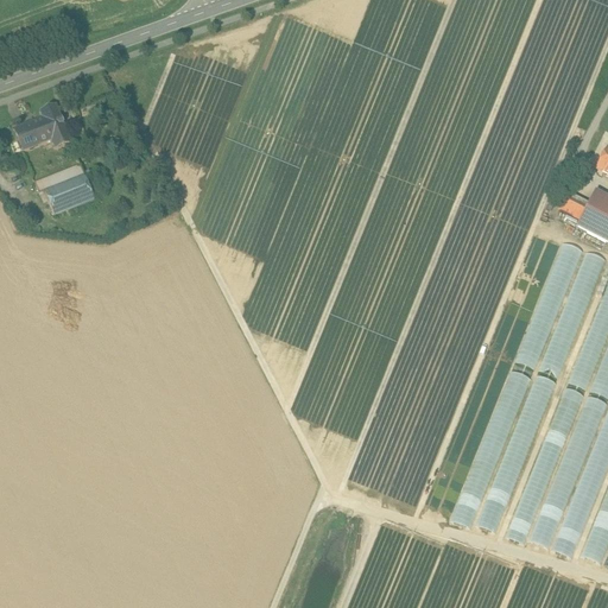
[(56,107),(40,113),(43,119),(52,141),(55,150),(61,149),(71,144),(56,107)]
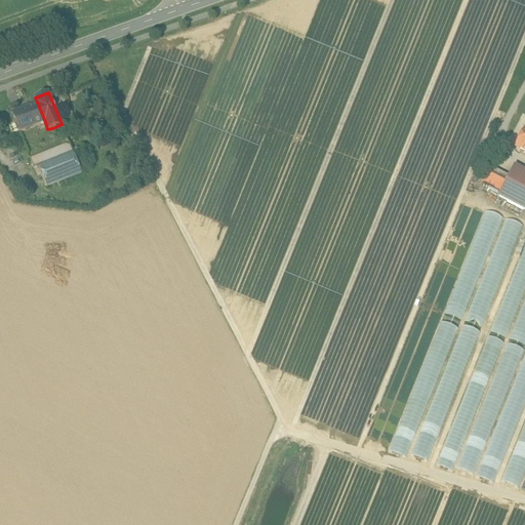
[(37,103),(12,113),(19,132),(45,122),(37,103)]
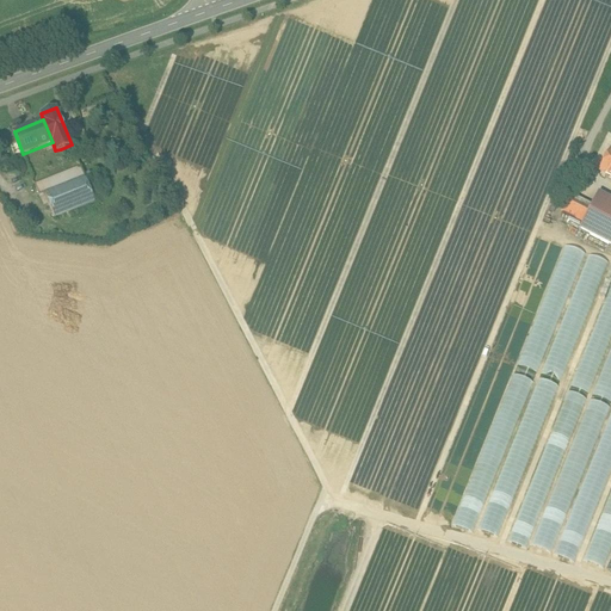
[(72,144),(61,149),(63,155),(74,150),(72,144)]
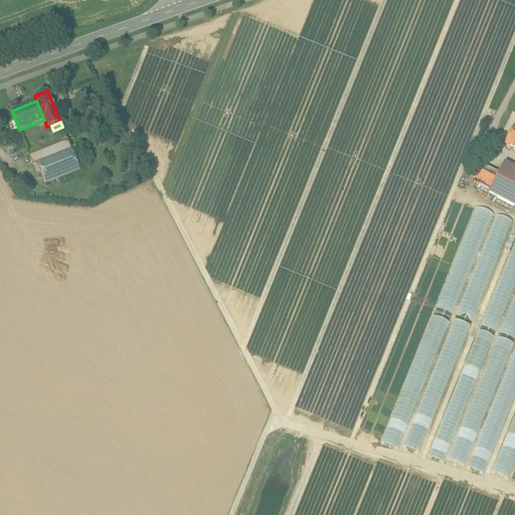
[(514,127),(506,144),(514,148),(514,127)]
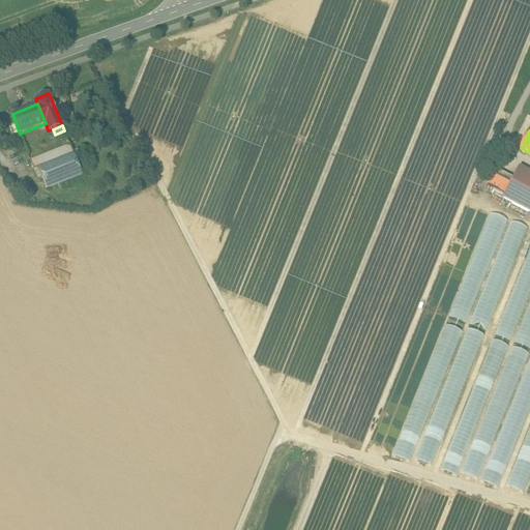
[(70,145),(30,159),(34,170),(39,169),(48,189),(82,175),(70,145)]
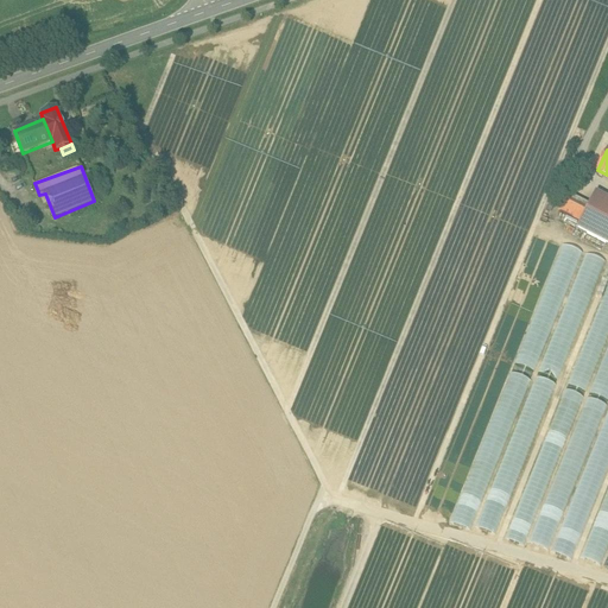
[(607,198),(596,192),(577,227),(607,242),(607,198)]
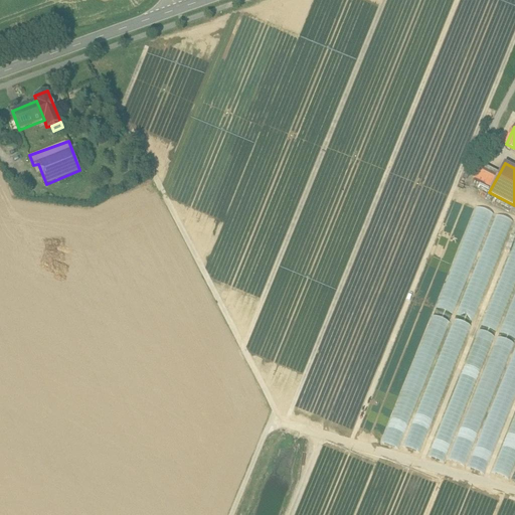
[(497,176),(485,170),(485,169),(480,166),(479,167),(473,178),(492,187),(497,176)]
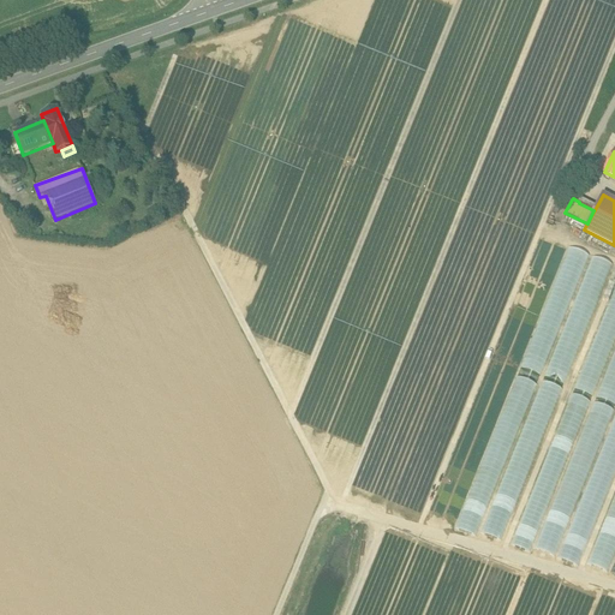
[(577,288),(587,252),(567,246),(557,276),(559,276),(556,282),(577,288)]
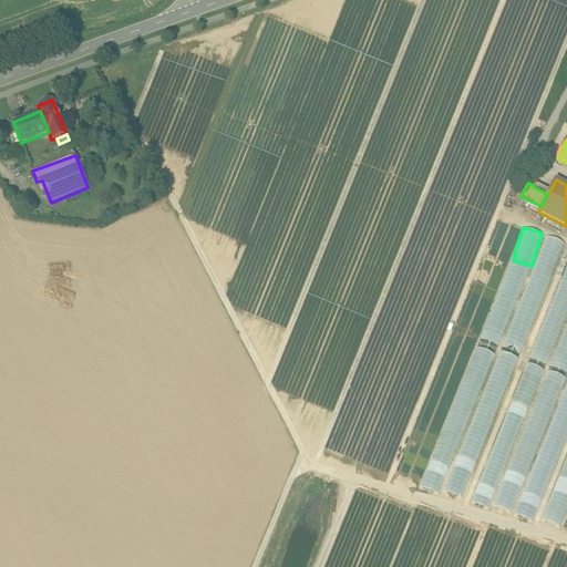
[(550,280),(563,241),(545,236),(536,265),(544,267),(540,277),(550,280)]
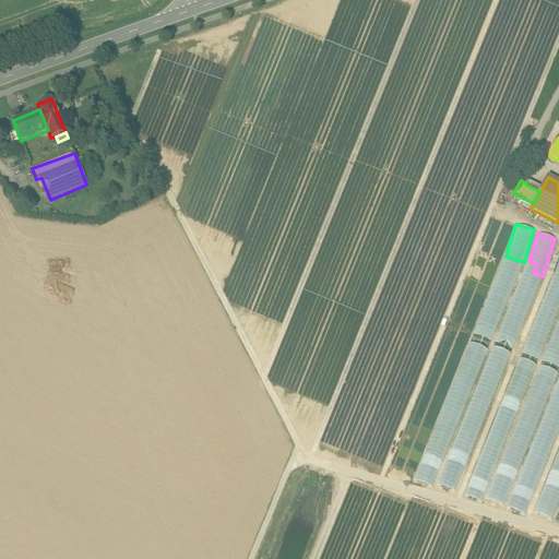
[(494,306),(485,302),(474,334),(491,340),(502,309),(494,306)]
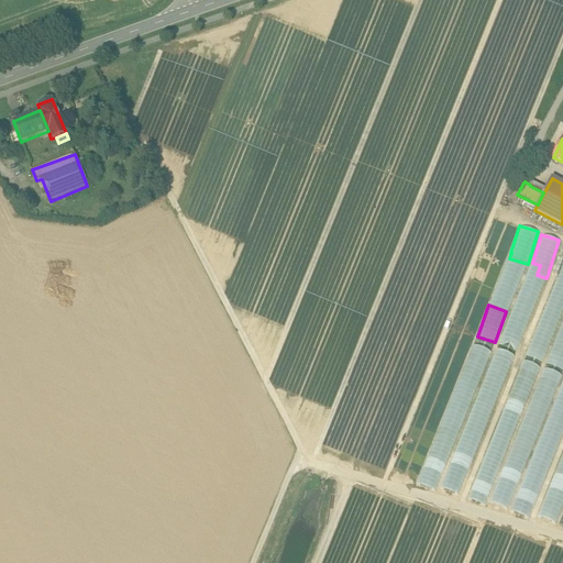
[(527,356),(541,361),(554,320),(541,316),(527,356)]
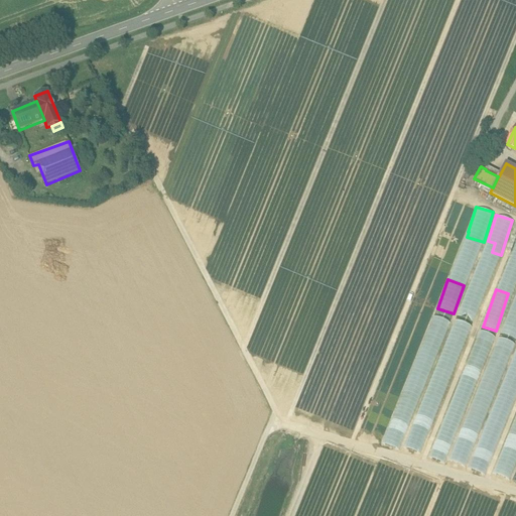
[(459,317),(474,320),(477,306),(462,302),(459,317)]
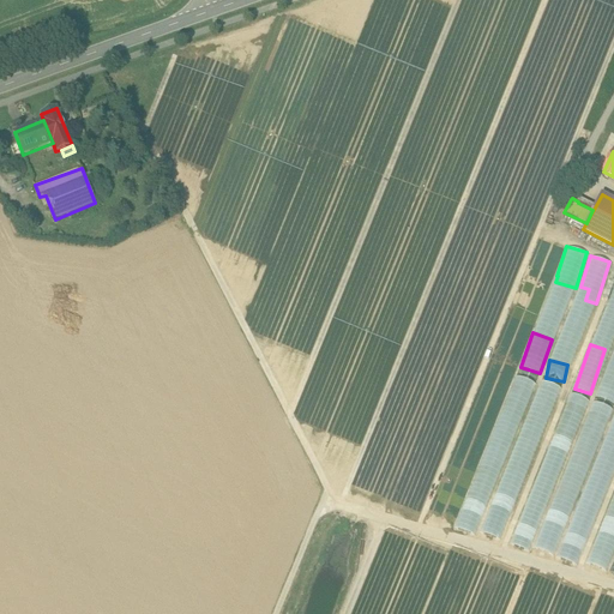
[(613,402),(613,368),(607,367),(605,373),(613,375),(611,381),(601,379),(595,397),(613,402)]
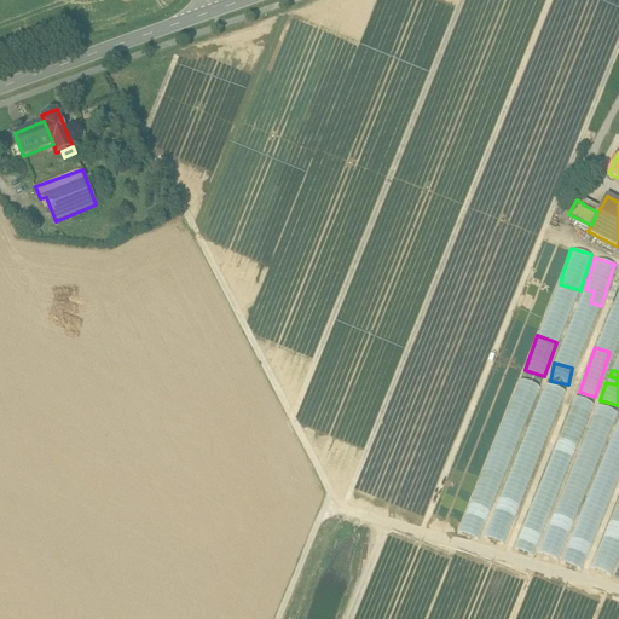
[(522,435),(538,385),(519,379),(503,429),(522,435)]
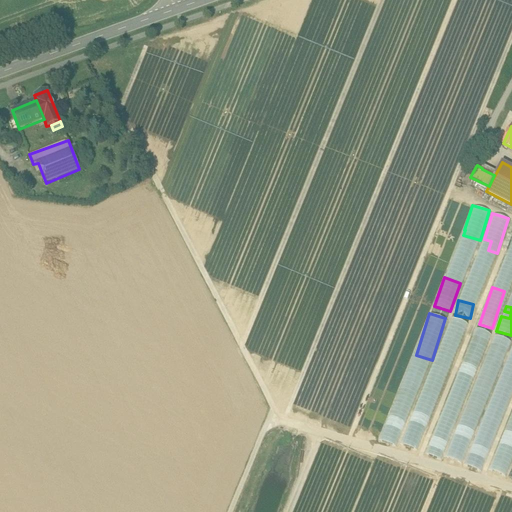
[(455,349),(466,322),(452,316),(441,343),(455,349)]
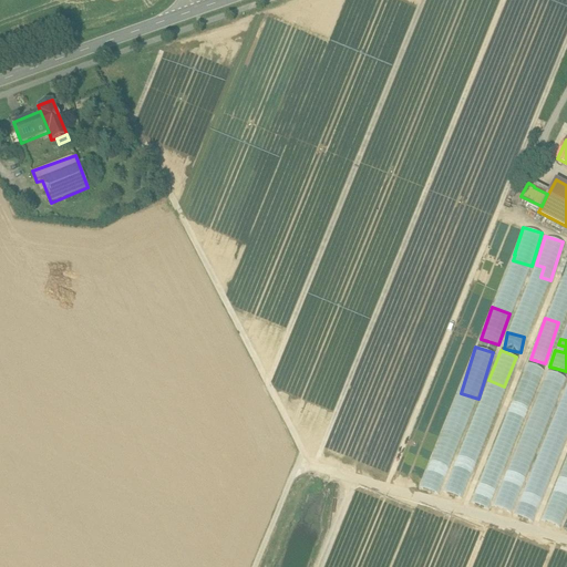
[(526,362),(513,404),(528,410),(542,368),(526,362)]
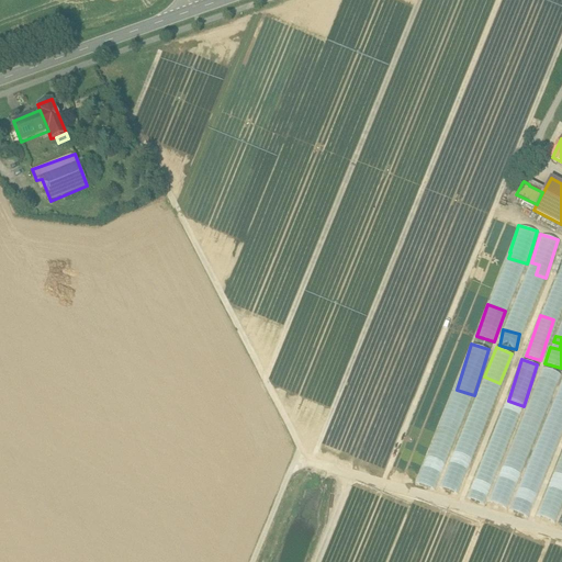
[(544,413),(560,373),(542,367),(532,393),(539,396),(534,409),(544,413)]
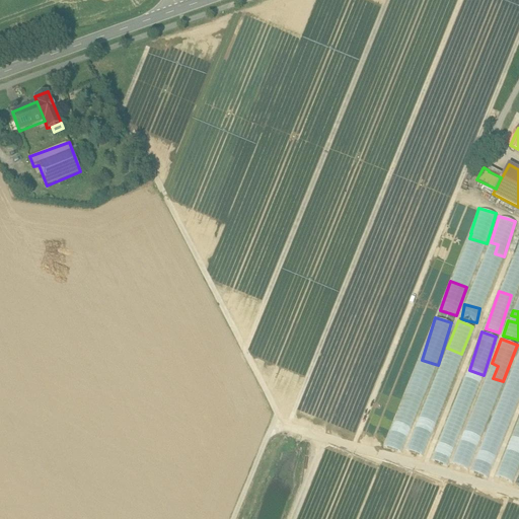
[(492,477),(518,392),(518,346),(516,345),(474,472),(492,477)]
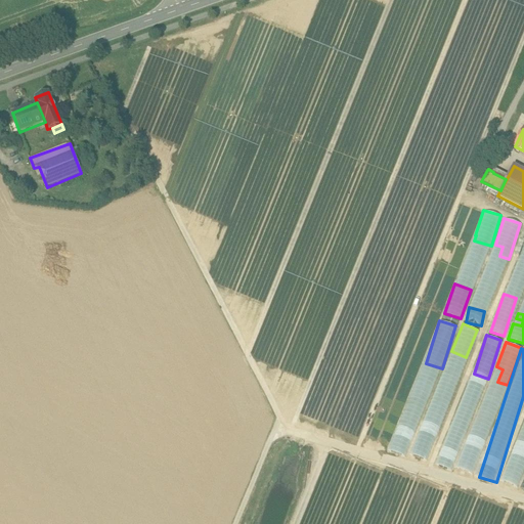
[(523,419),(501,481),(519,487),(523,473),(523,419)]
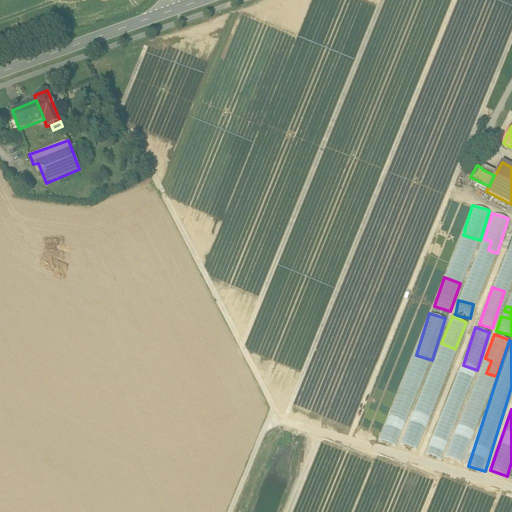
[(380,439),(394,445),(405,419),(390,413),(380,439)]
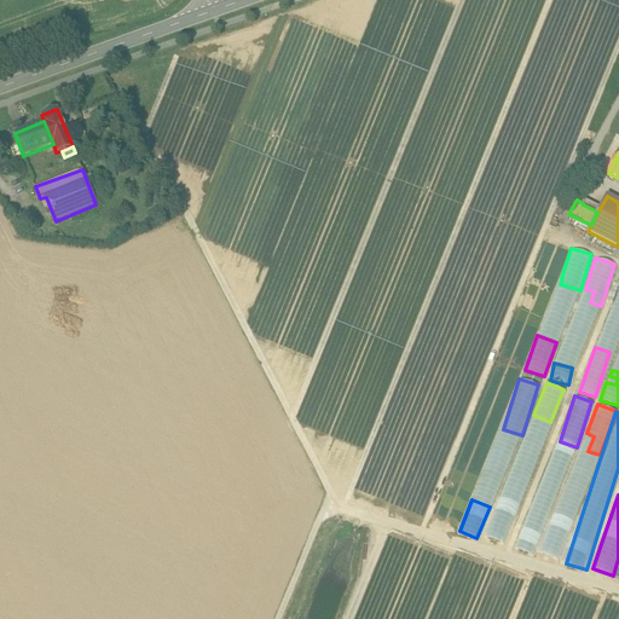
[(493,509),(486,537),(505,543),(516,508),(505,504),(503,513),(493,509)]
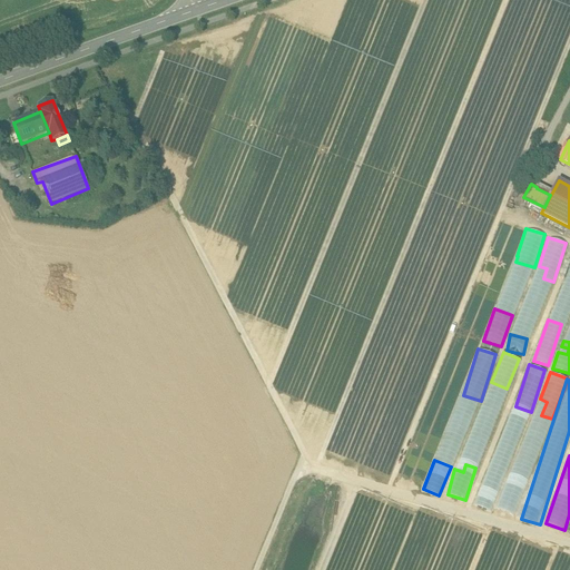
[(517,513),(520,492),(510,490),(507,504),(502,504),(501,511),(517,513)]
